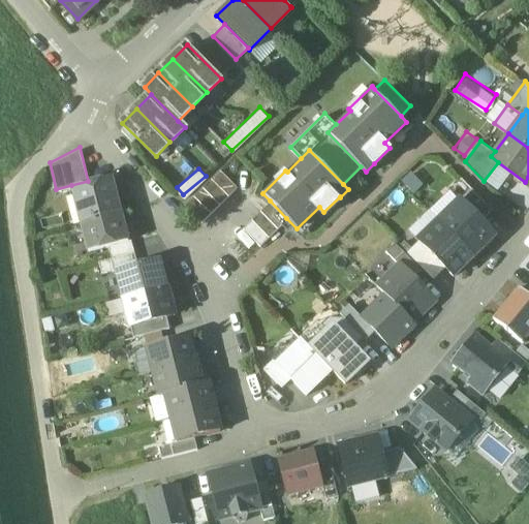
[(238,186),(220,168),(212,177),(228,194),(238,186)]
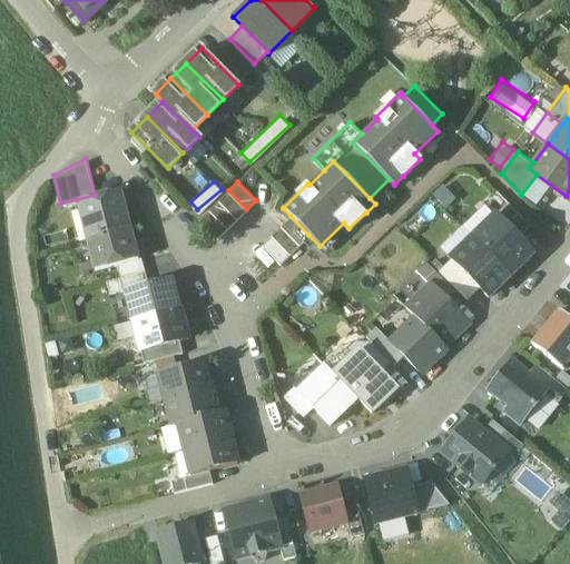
[(95,195),(77,199),(88,238),(130,227),(120,188),(95,195)]
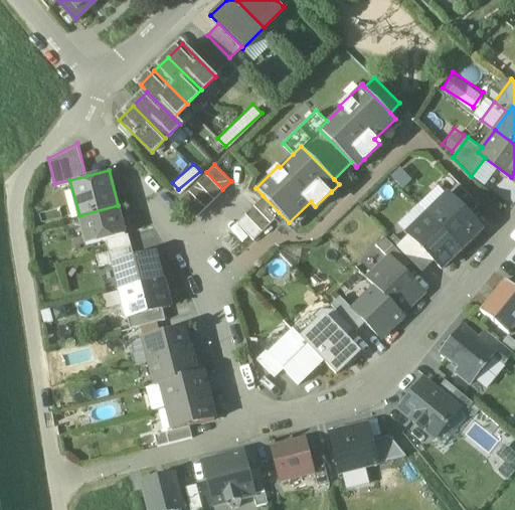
[(222,189),(206,172),(197,180),(214,197),(222,189)]
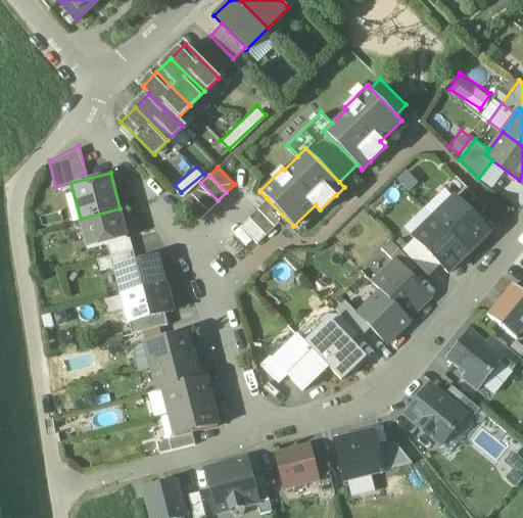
[(218,200),(200,183),(191,192),(208,209),(218,200)]
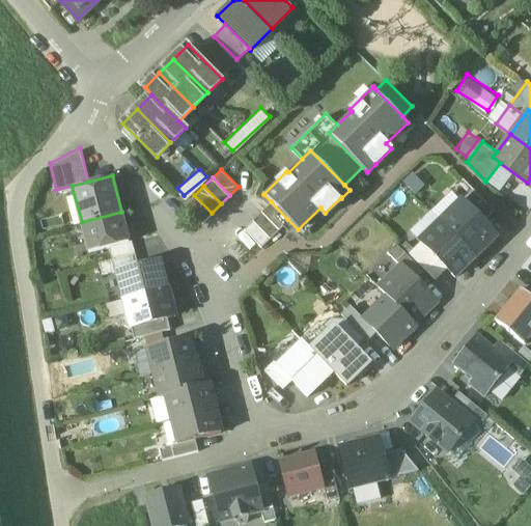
[(495,209),(473,187),(462,198),(483,220),(495,209)]
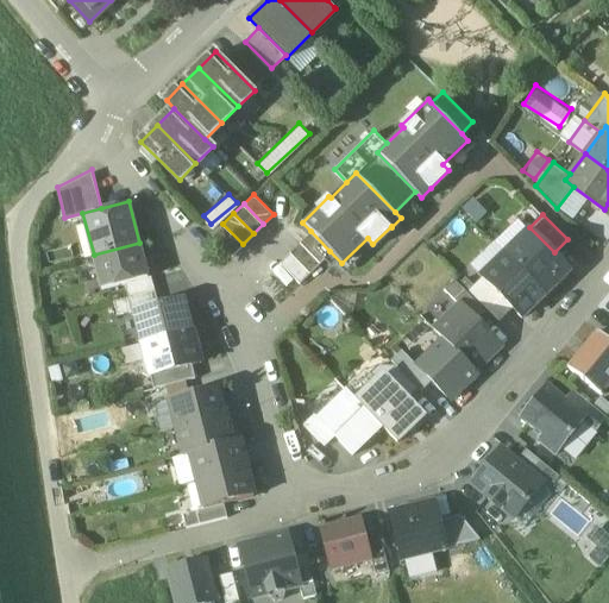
[(243,244),(223,224),(213,233),(233,253),(243,244)]
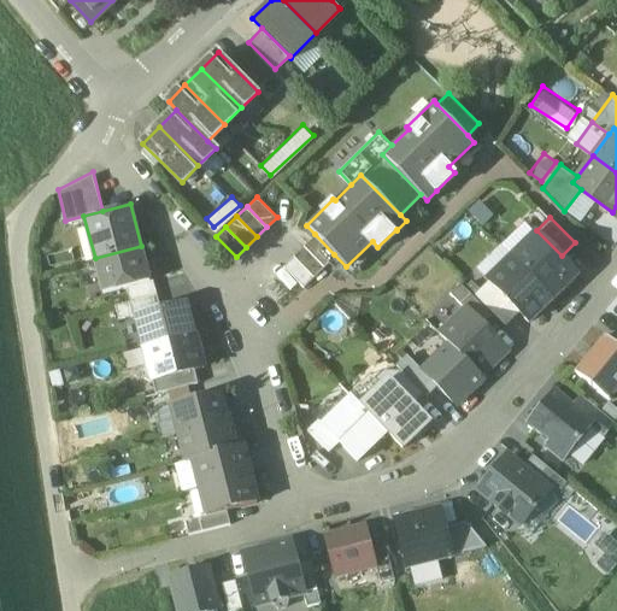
[(562,256),(536,230),(512,254),(553,295),(577,271),(562,256)]
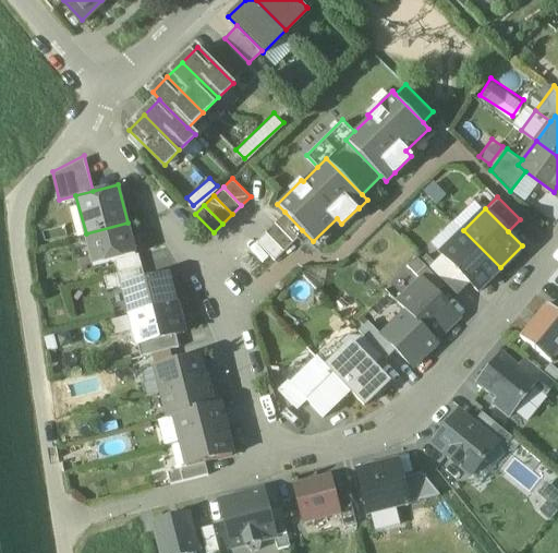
[(302,230),(284,212),(275,221),(293,240),(302,230)]
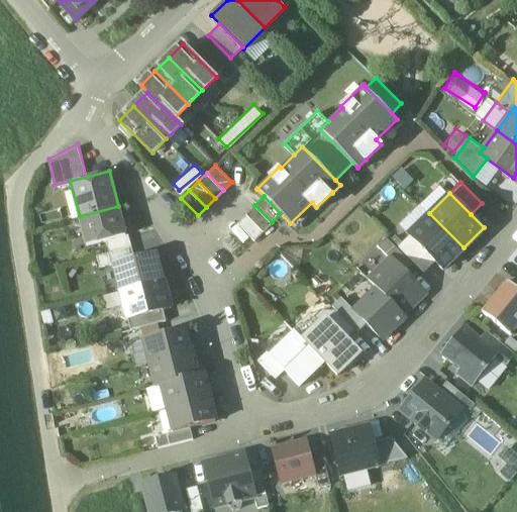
[(272,222),(254,205),(246,213),(263,230),(272,222)]
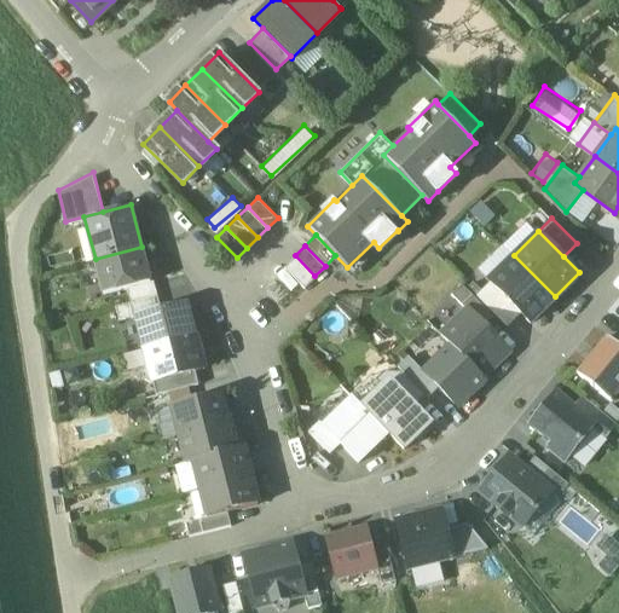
[(142,247),(96,259),(103,291),(127,285),(150,279),(142,247)]
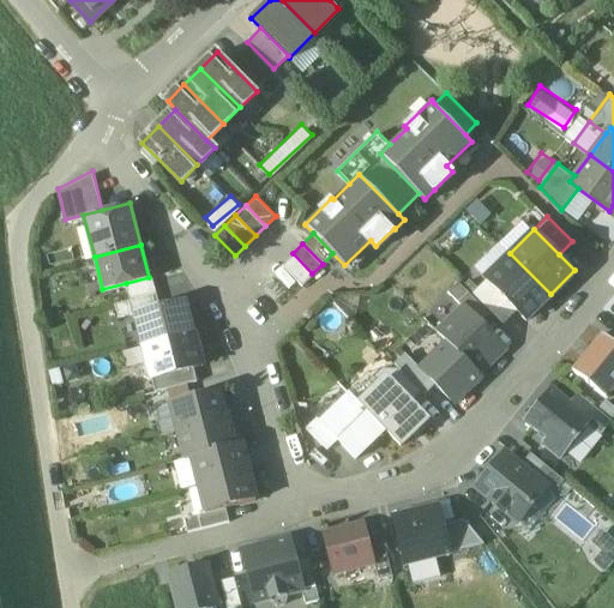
[(312,274),(293,253),(282,263),(302,283),(312,274)]
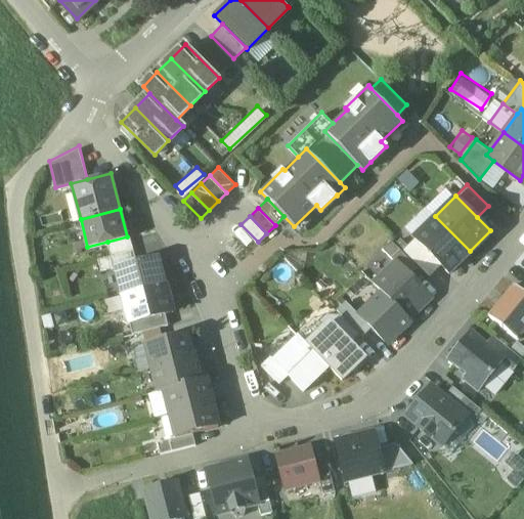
[(470,251),(435,216),(415,236),(416,236),(441,263),(449,271),(470,251)]
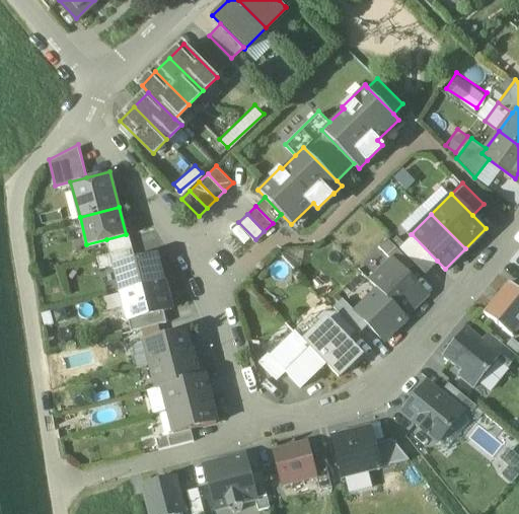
[(126,234),(106,239),(109,251),(132,245),(129,233),(126,234)]
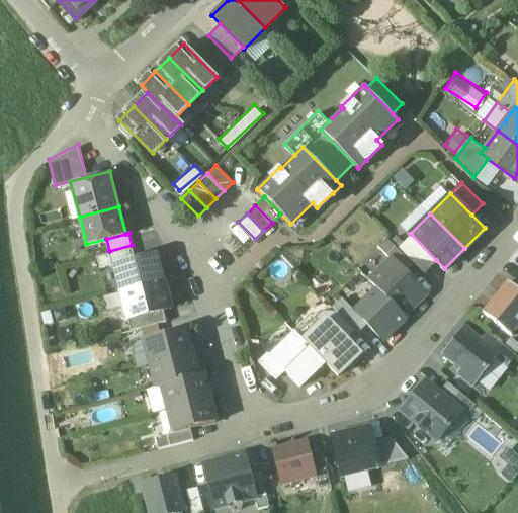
[(436,260),(411,234),(399,246),(425,271),(436,260)]
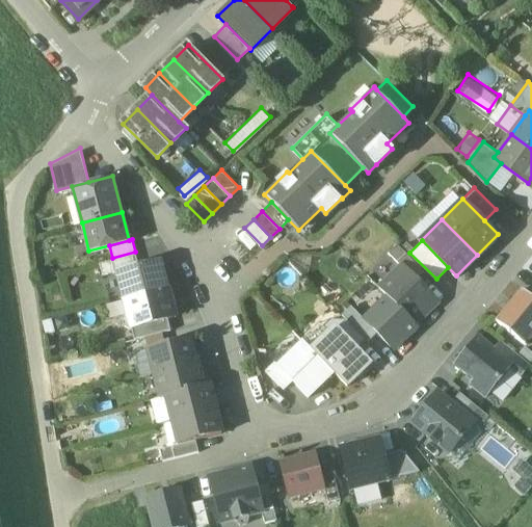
[(423,269),(397,242),(389,251),(401,264),(415,278),(423,269)]
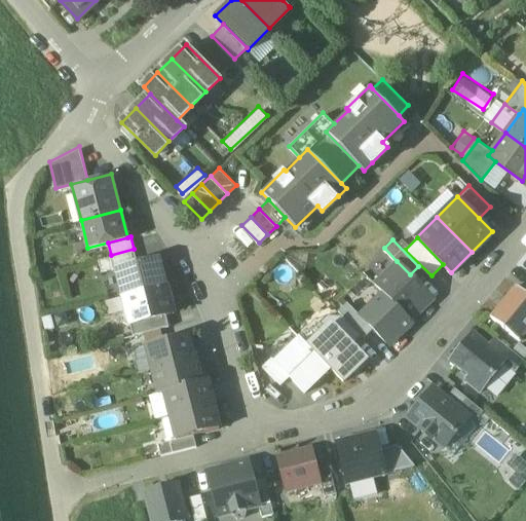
[(115,266),(137,261),(134,249),(111,255),(98,258),(102,270),(115,266)]
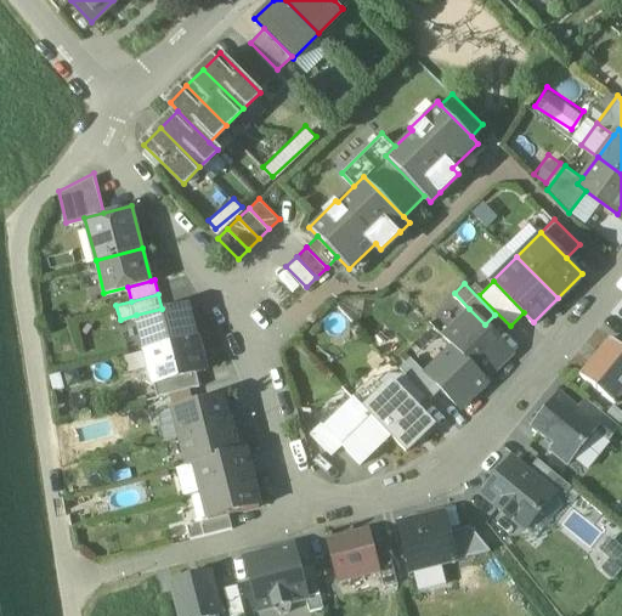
[(197,334),(188,301),(162,309),(136,315),(146,348),(197,334)]
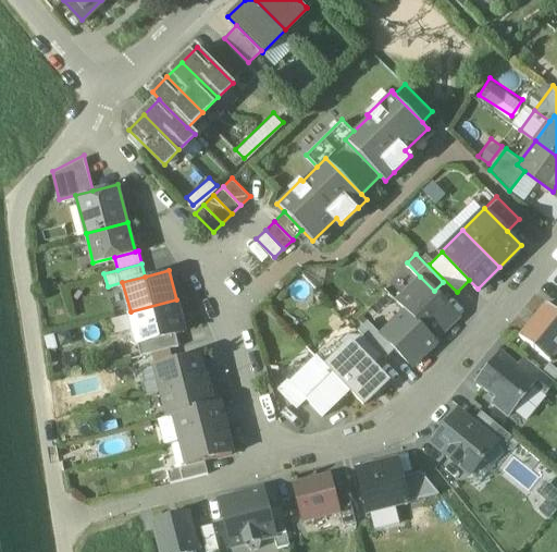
[(434,291),(420,277),(397,299),(406,309),(432,335),(444,323),(446,324),(457,315),(434,291)]
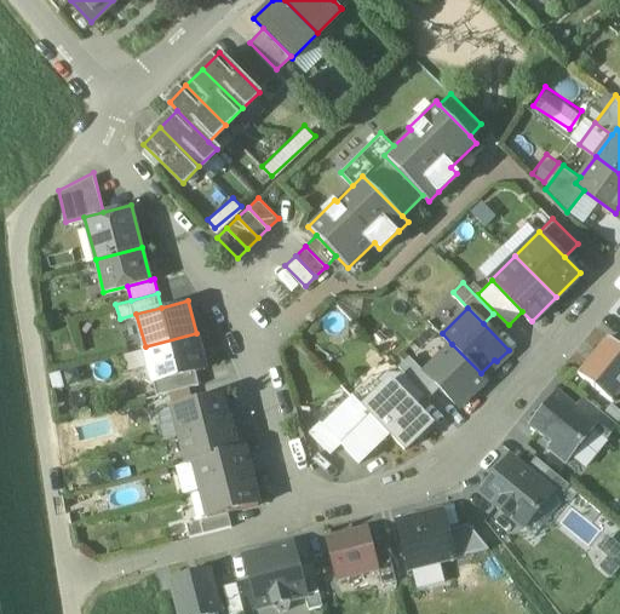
[(196,333),(145,346),(149,365),(145,365),(143,369),(145,378),(150,380),(153,379),(195,368),(205,366),(196,333)]
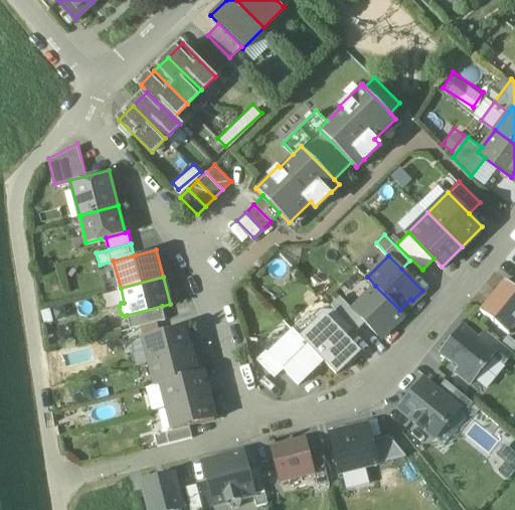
[(514,322),(514,285),(506,277),(480,308),(508,331),(514,322)]
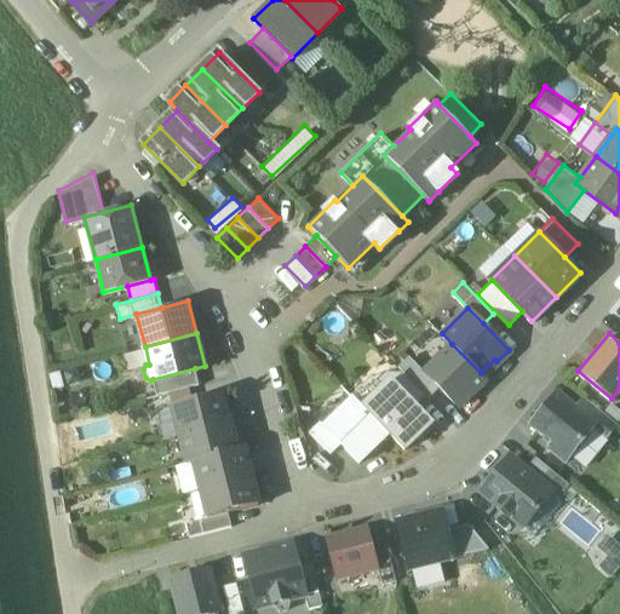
[(452,344),(425,371),(440,386),(458,405),(486,378),(481,373),(452,344)]
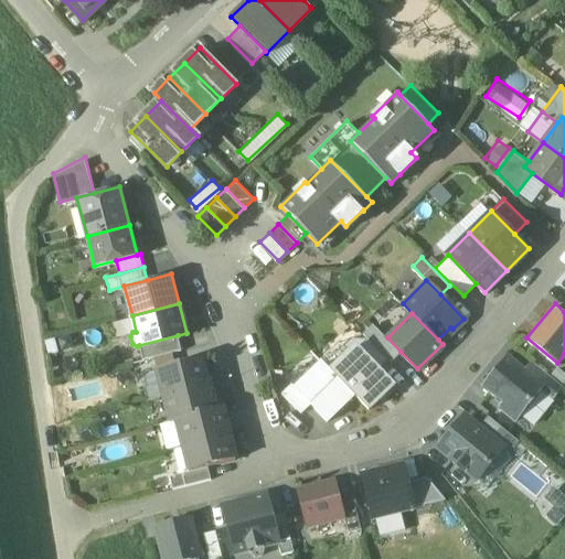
[(401,352),(387,337),(373,323),(363,333),(368,337),(387,357),(391,361),(401,352)]
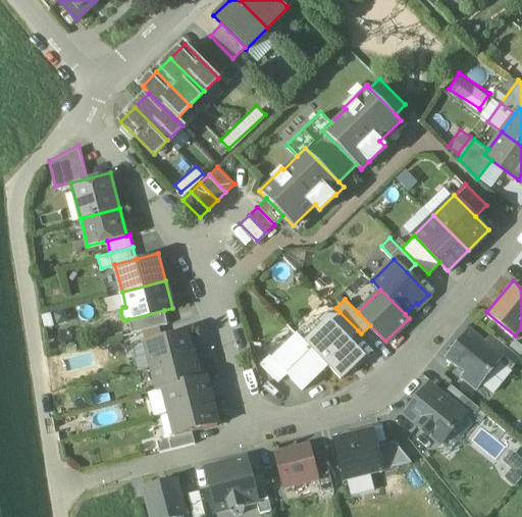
[(167,322),(164,310),(128,319),(132,331),(145,328),(161,324),(167,322)]
